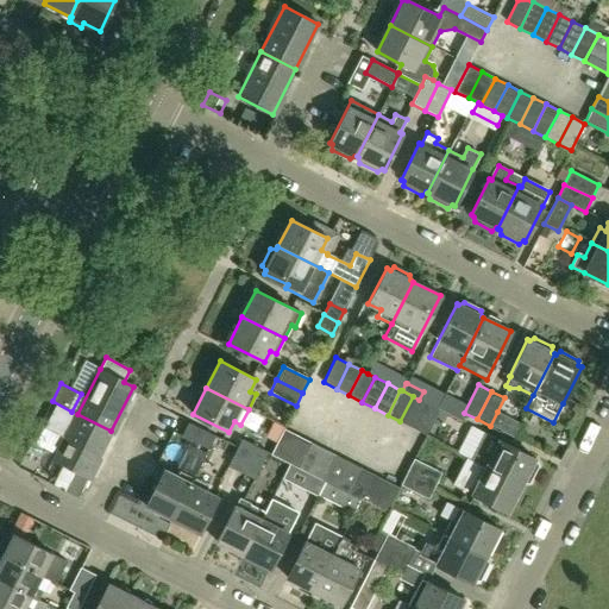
[(426,403),(419,400),(413,396),(400,421),(413,428),(426,403)]
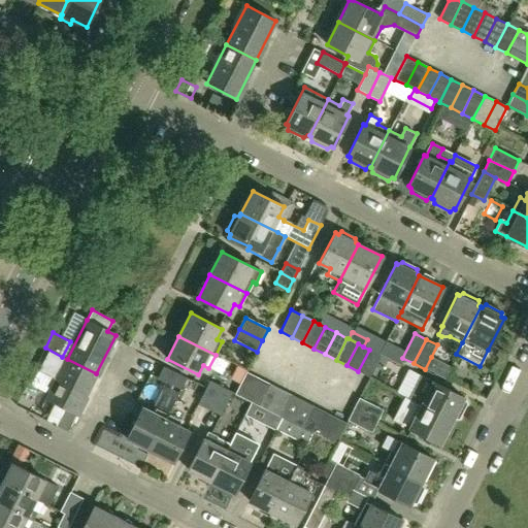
[(381,355),(369,350),(358,371),(370,377),(381,355)]
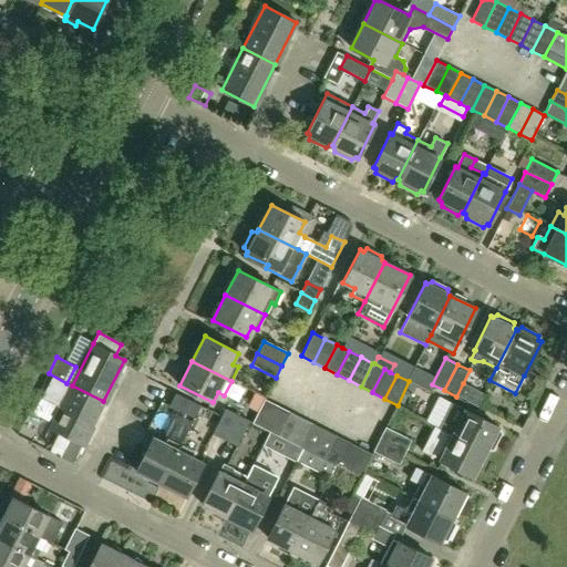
[(54,377),(43,399),(61,408),(51,428),(60,432),(82,443),(103,401),(72,385),(54,377)]
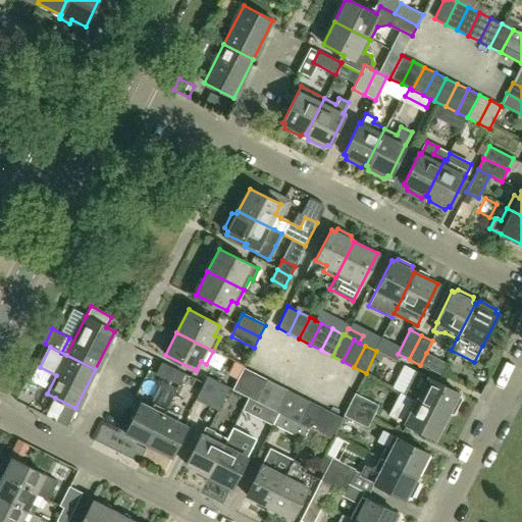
[(449,364),(426,353),(420,365),(442,376),(449,364)]
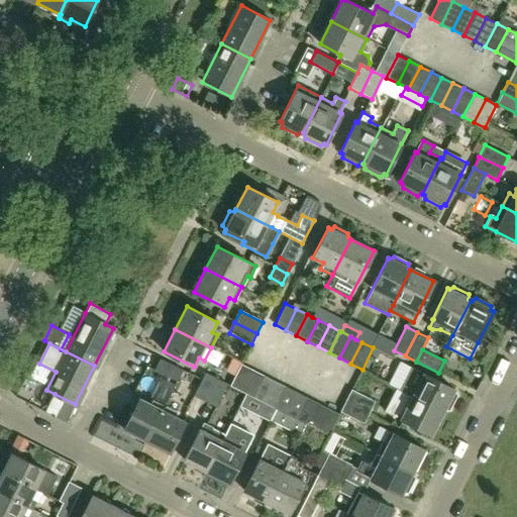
[(183,371),(160,358),(154,370),(177,382),(183,371)]
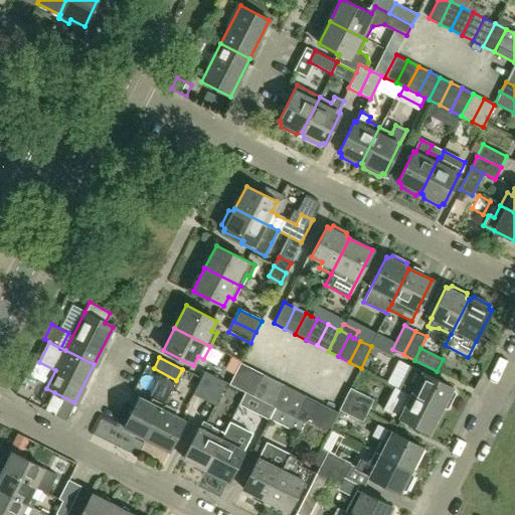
[(398,360),(386,383),(395,388),(399,390),(399,389),(441,410),(442,408),(448,408),(455,393),(452,388),(452,387),(421,372),(411,367),(398,360)]
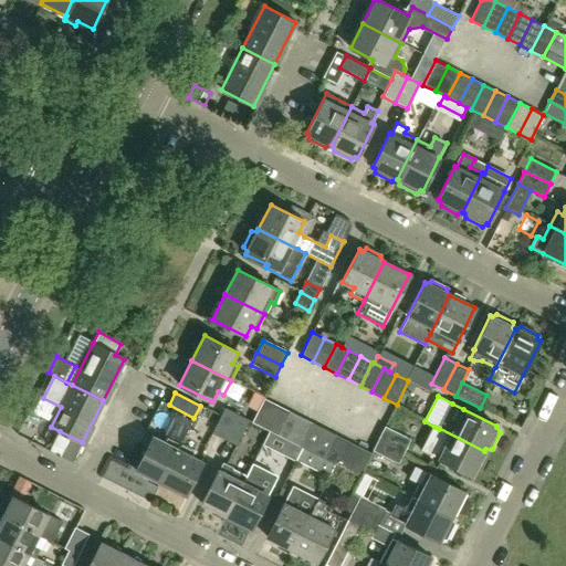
[(264,430),(276,406),(263,399),(251,423),(264,430)]
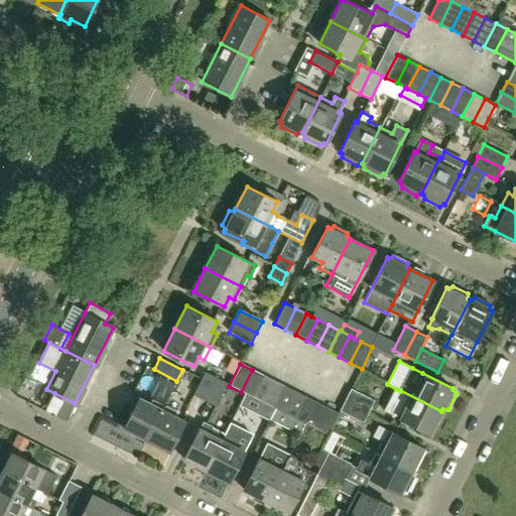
[(252,397),(263,375),(252,370),(241,392),(252,397)]
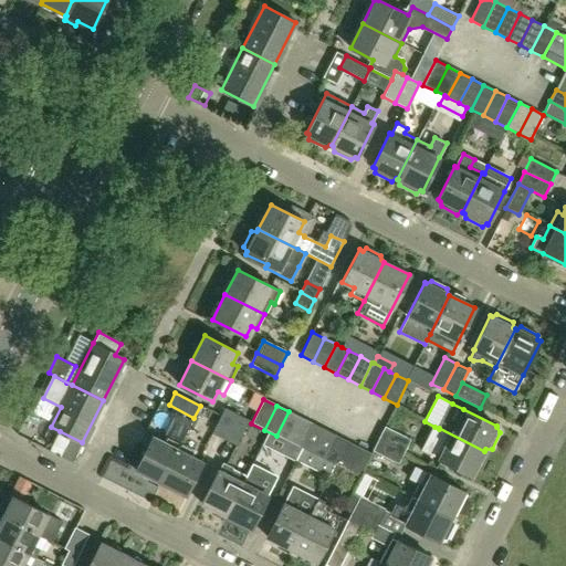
[(224,440),(237,415),(224,409),(212,433),(224,440)]
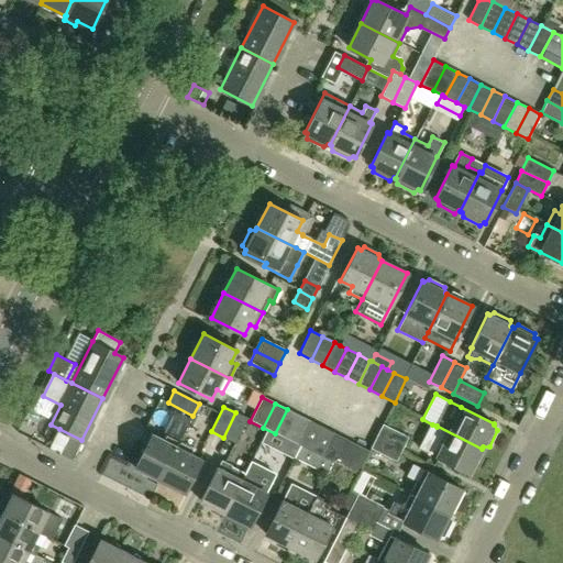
[(286,439),(298,416),(287,409),(275,433),(286,439)]
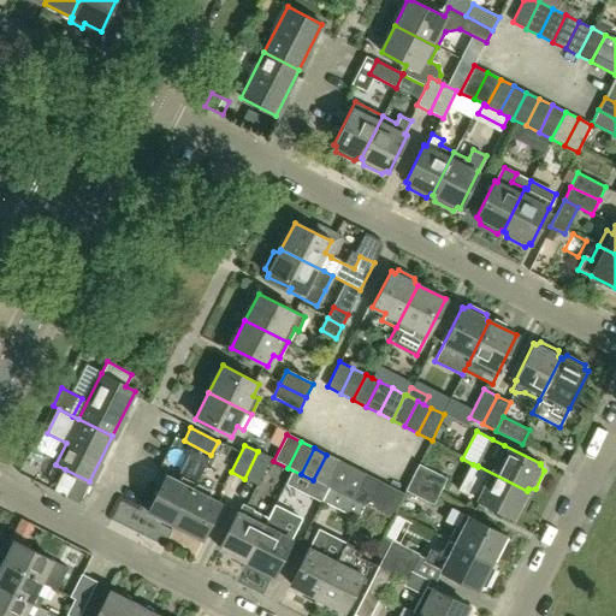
[(258,451),(244,479),(258,485),(271,458),(258,451)]
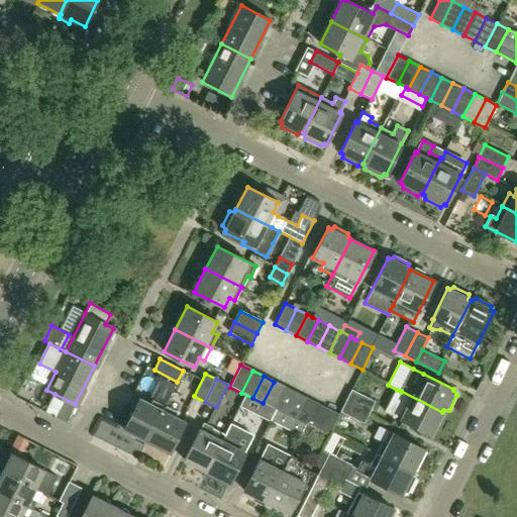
[(274,409),(285,387),(274,382),(263,403),(274,409)]
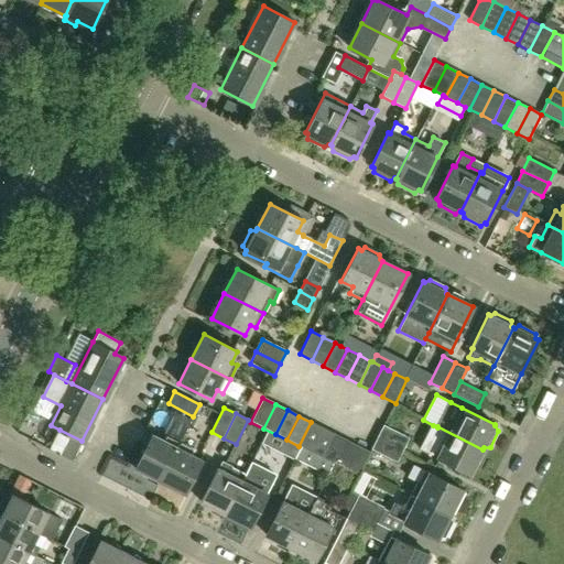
[(311,452),(323,429),(311,422),(299,446),(311,452)]
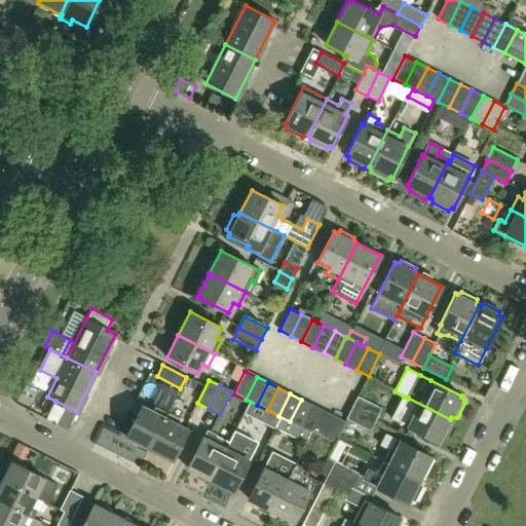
[(357,396),(351,407),(375,419),(381,408),(357,396)]
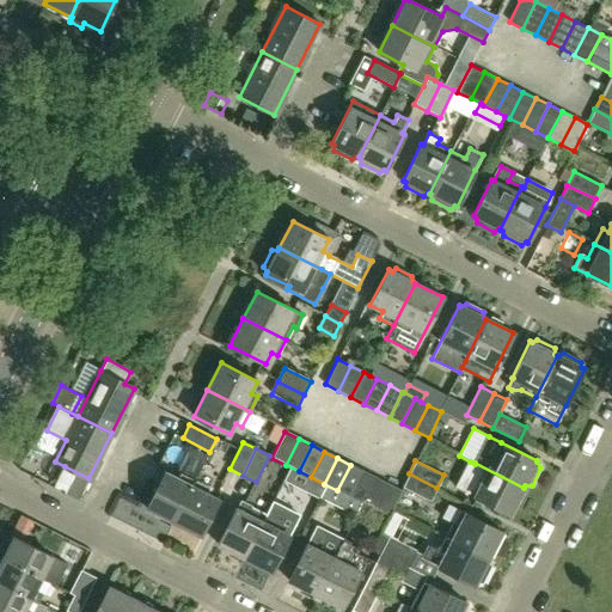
[(470,461),(457,488),(475,497),(509,515),(524,488),(475,463),(475,464),(470,461)]
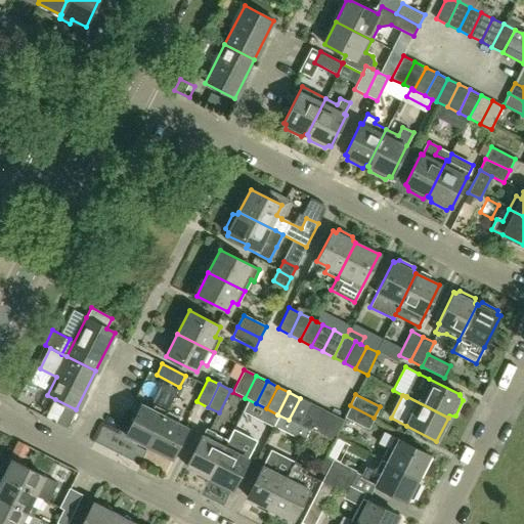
[(299,426),(310,403),(300,398),(289,420),(299,426)]
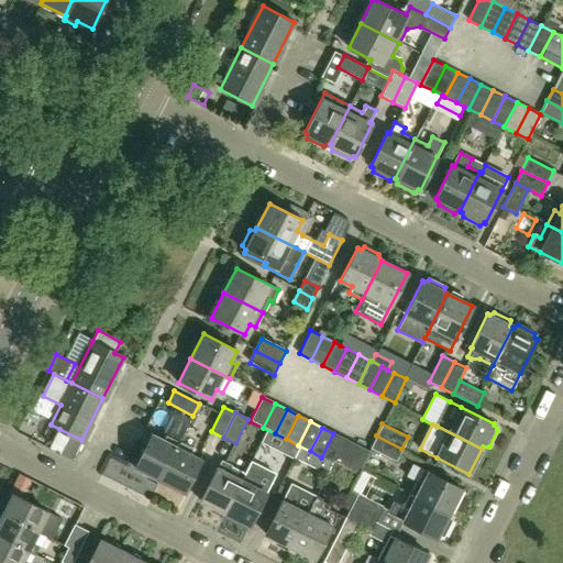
[(59,429),(50,449),(72,460),(81,440),(59,429)]
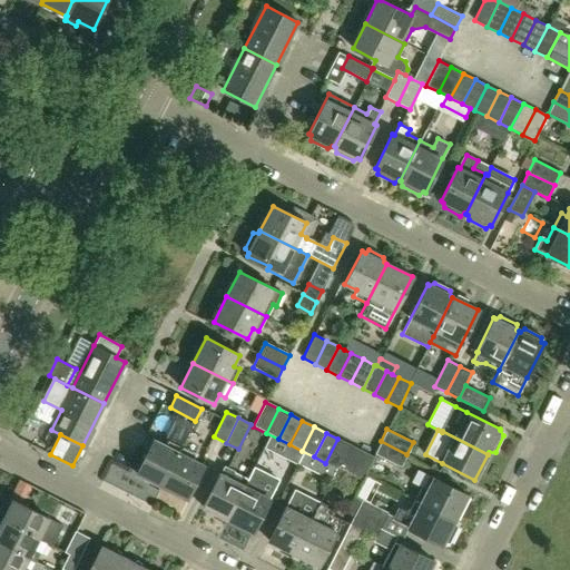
[(337,469),(350,444),(337,439),(325,463),(337,469)]
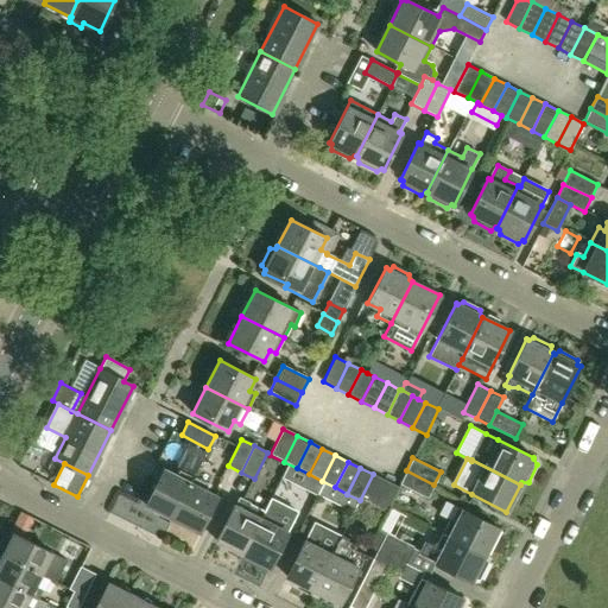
[(172,519),(195,477),(179,469),(176,475),(164,469),(146,506),(172,519)]
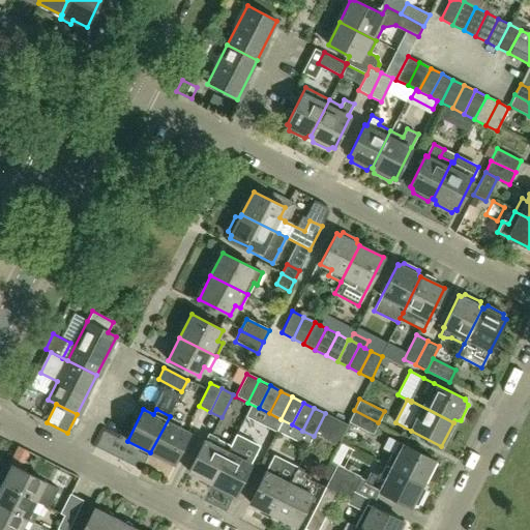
[(378,422),(354,410),(348,421),(373,434),(378,422)]
